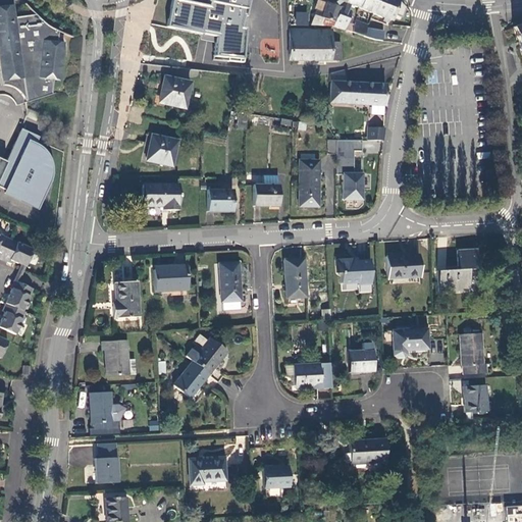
[(207,0),(206,7),(171,0),(166,25),(218,36),(214,54),(239,59),(246,28),(241,27),(246,0),(207,0)]
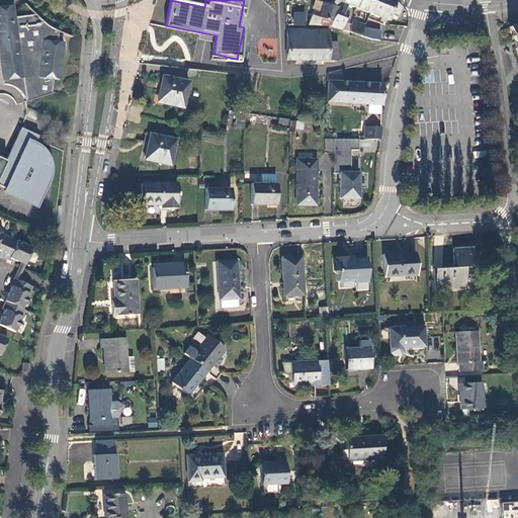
[(355,8),(358,0),(342,0),(342,3),(355,8)]
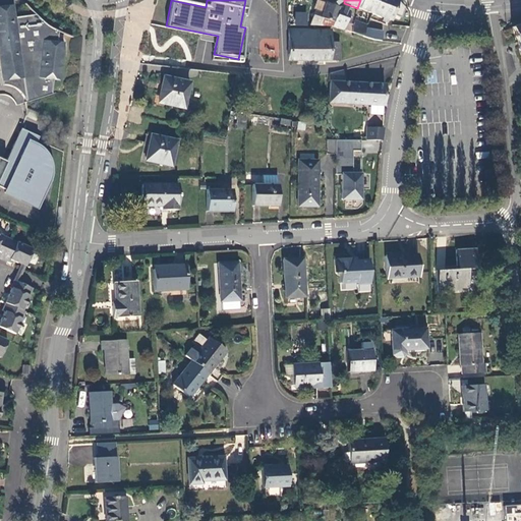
[(375,0),(360,0),(357,8),(370,13),(375,0)]
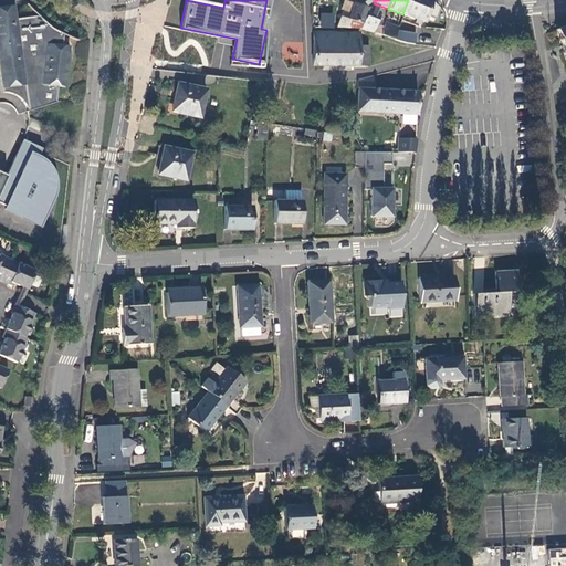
[(430,0),(408,0),(402,14),(416,20),(415,22),(420,24),(420,22),(422,22),(430,0)]
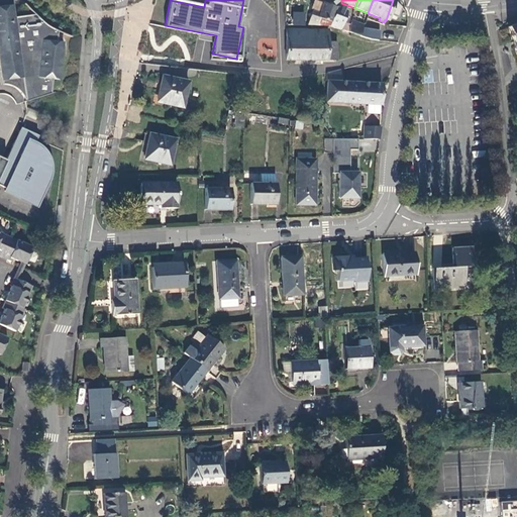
[(319,14),(315,25),(328,26),(335,7),(323,3),(319,14)]
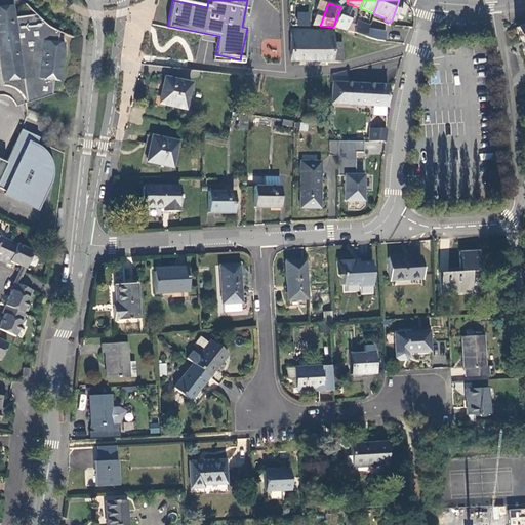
[(57,32),(55,30),(52,29),(42,22),(37,17),(35,14),(14,17),(13,5),(0,6),(0,72),(1,82),(22,79),(26,104),(51,95),(52,80),(59,81),(64,43),(56,42),(57,32)]
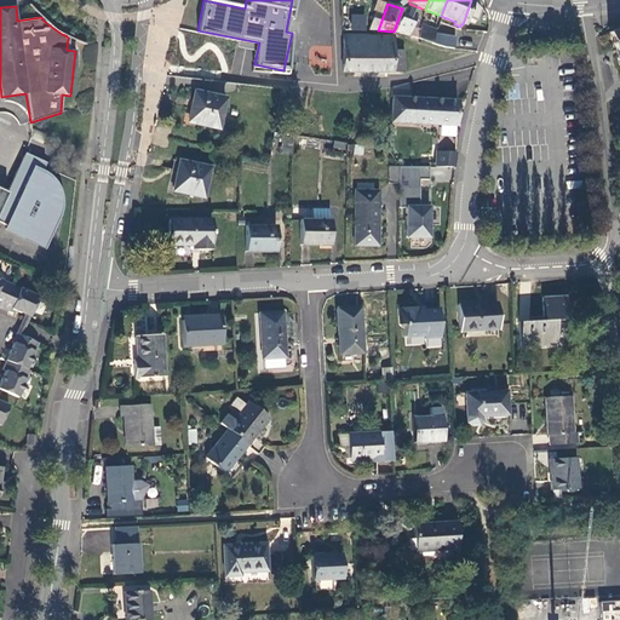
[(368,30),(378,30),(383,17),(375,13),(377,10),(372,9),(371,11),(374,12),(368,30)]
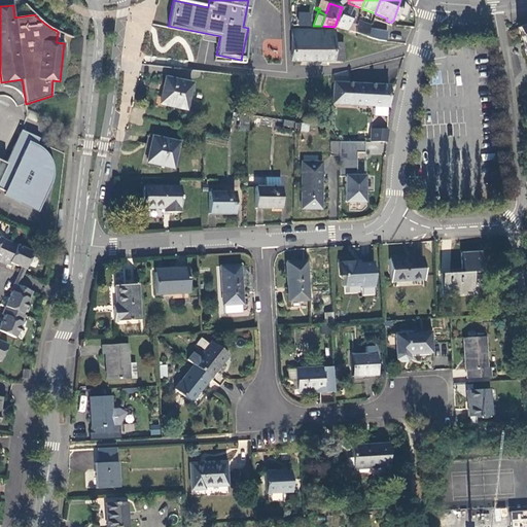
[(353,11),(342,7),(335,27),(347,31),(353,11)]
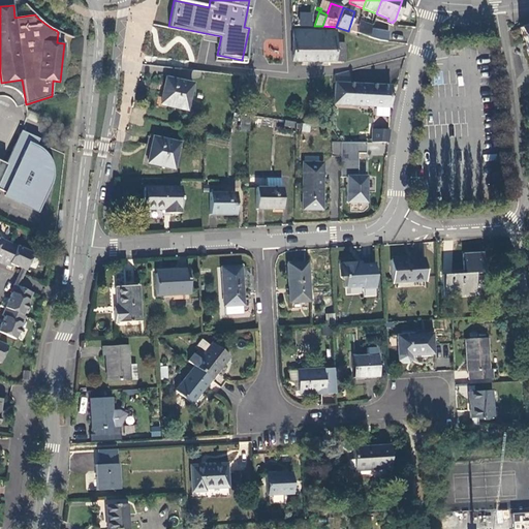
[(313,12),(300,11),(299,25),(312,26),(313,12)]
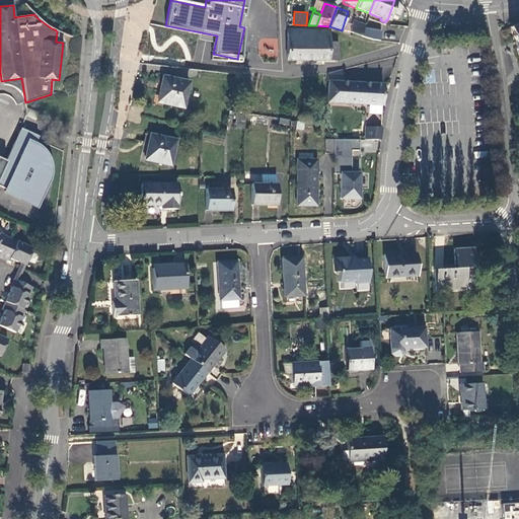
[(353,21),(349,32),(361,36),(362,32),(365,25),(353,21)]
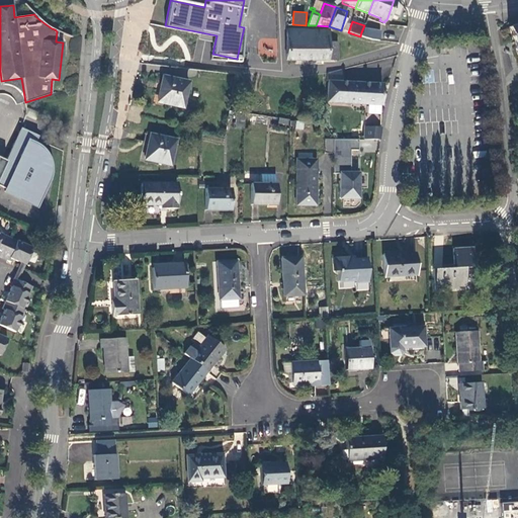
[(517,23),(508,27),(517,59),(517,23)]
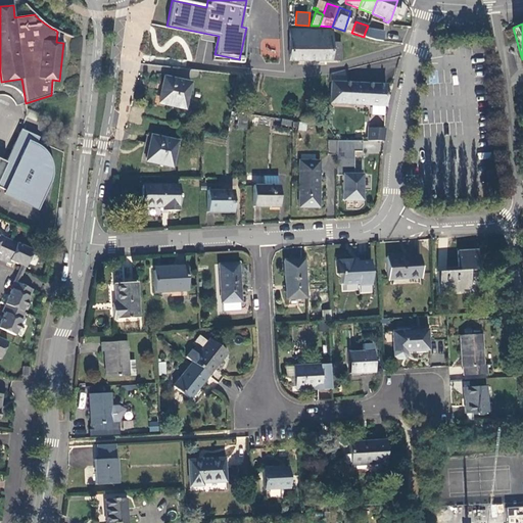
[(280,59),(289,59),(289,61),(340,61),(340,43),(331,43),(331,31),(289,31),(289,28),(280,27),(280,59)]
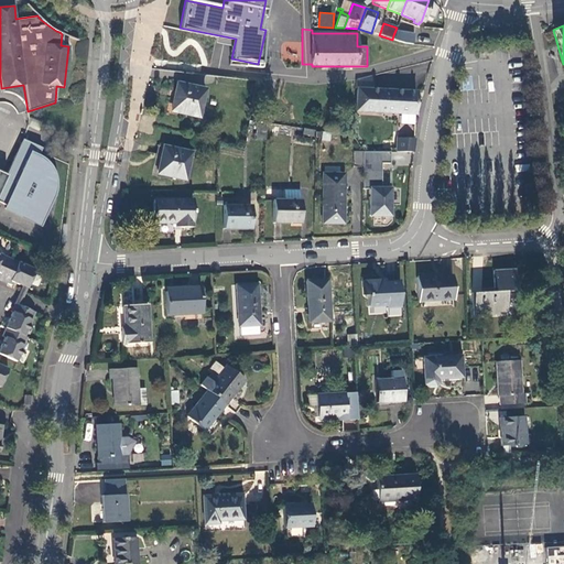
[(412,44),(413,36),(401,34),(398,33),(397,35),(393,35),(392,40),(397,41),(404,43),(412,44)]
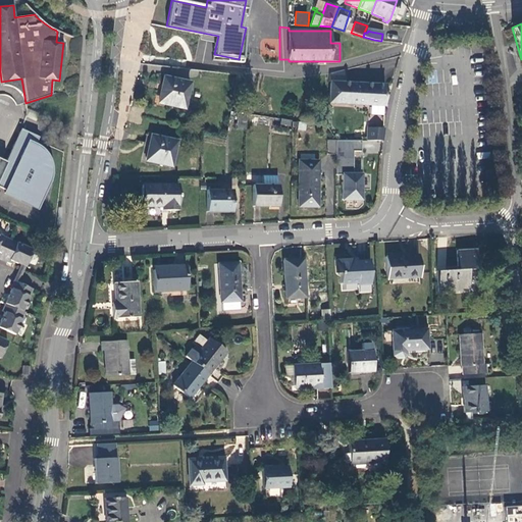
[(383,106),(384,85),(344,83),(345,70),(329,73),(328,83),(330,83),(328,103),(383,106)]
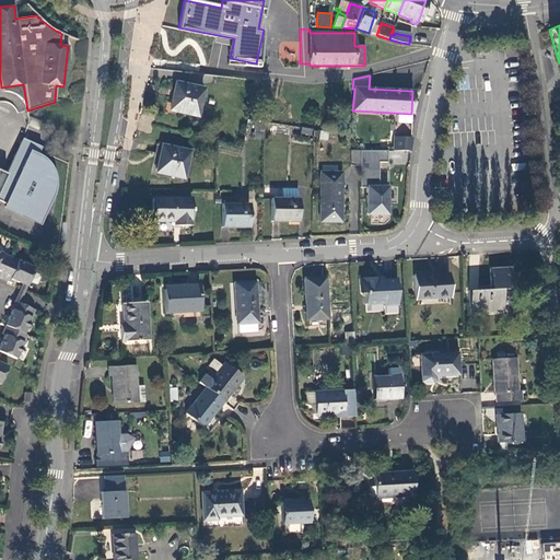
[(197,116),(202,88),(175,82),(170,108),(185,111),(185,114),(197,116)]
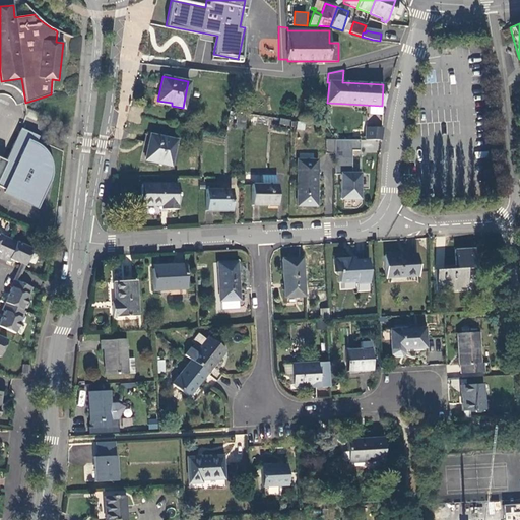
[(23,102),(25,103),(21,78),(1,81),(2,85),(7,86),(9,87),(16,90),(18,92),(21,95),(22,98),(23,102)]
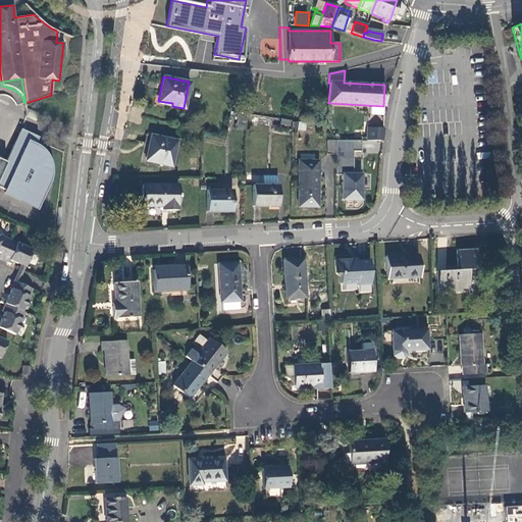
[(246,113),(237,112),(237,128),(245,128),(246,113)]
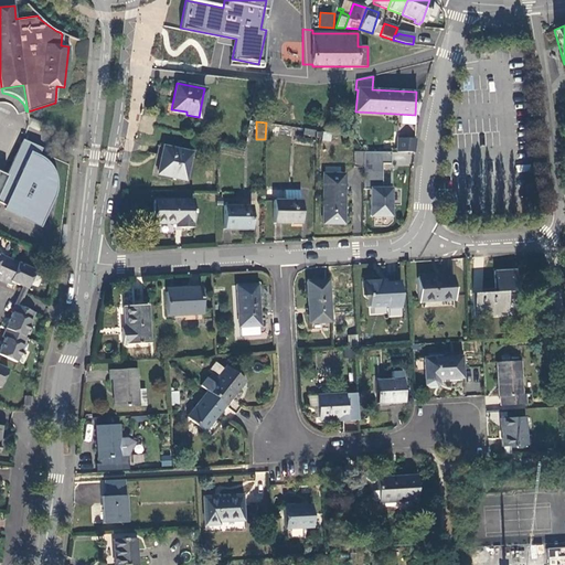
[(414,152),(416,139),(396,138),(396,152),(414,152)]
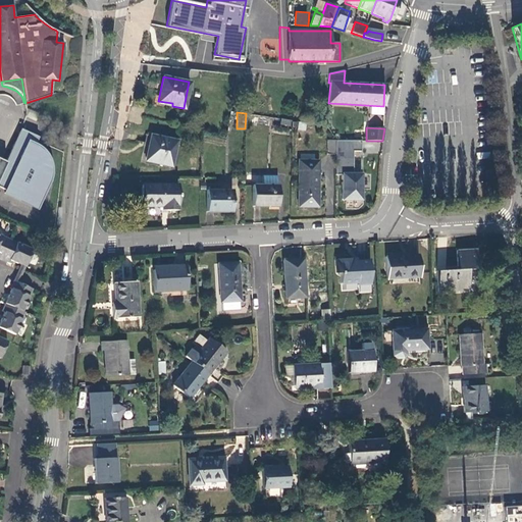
[(33,145),(35,145),(38,138),(20,128),(19,133),(31,138),(29,143),(33,145)]
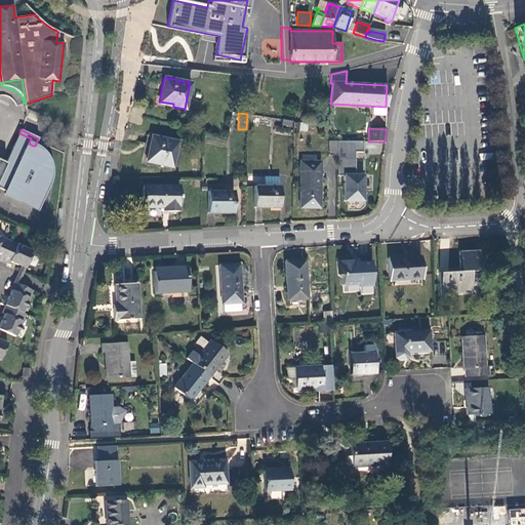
[(38,148),(35,146),(33,146),(29,144),(31,138),(19,133),(5,163),(0,173),(0,189),(5,192),(4,194),(37,209),(49,182),(50,176),(51,171),(50,168),(49,163),(48,161),(46,155),(42,151),(38,148)]
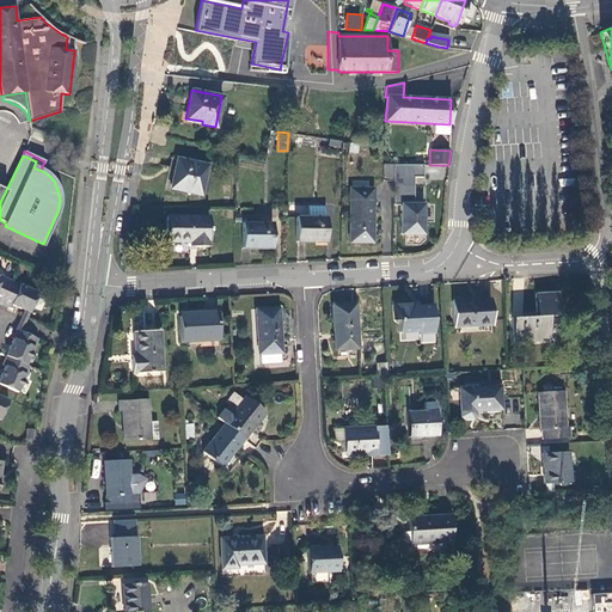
[(201,195),(207,165),(176,159),(171,187),(188,189),(187,193),(201,195)]
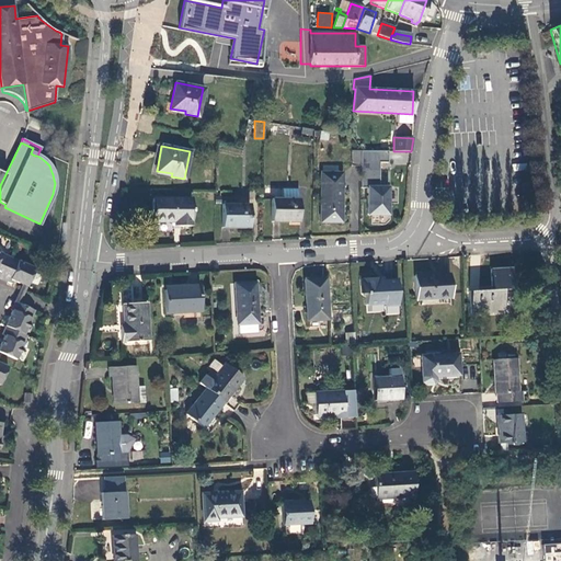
[(368,150),(359,150),(359,165),(368,165),(368,150)]
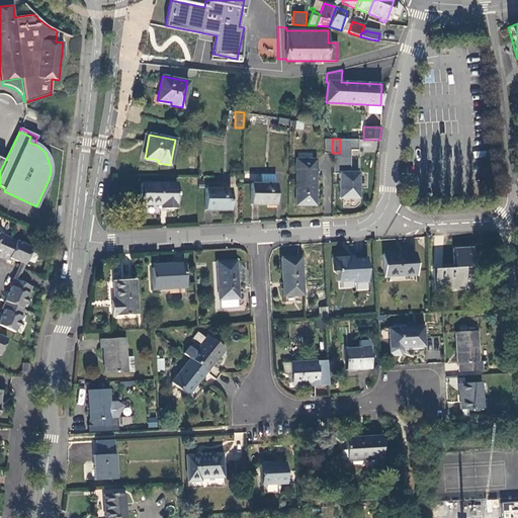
[(295,205),(315,205),(316,174),(313,174),(313,160),(296,160),(295,205)]
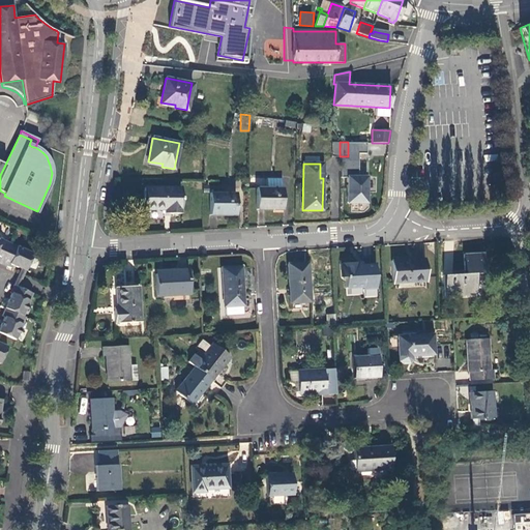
[(347,177),(347,203),(366,203),(366,177),(347,177)]
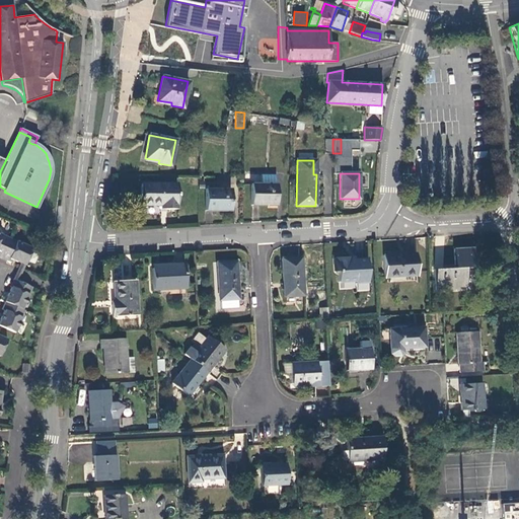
[(261,174),(261,183),(276,183),(276,174),(261,174)]
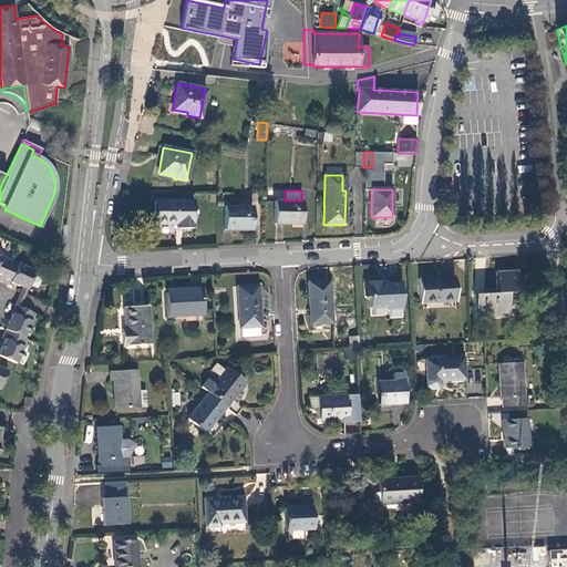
[(194,200),(154,199),(154,224),(176,224),(176,229),(194,229),(194,200)]
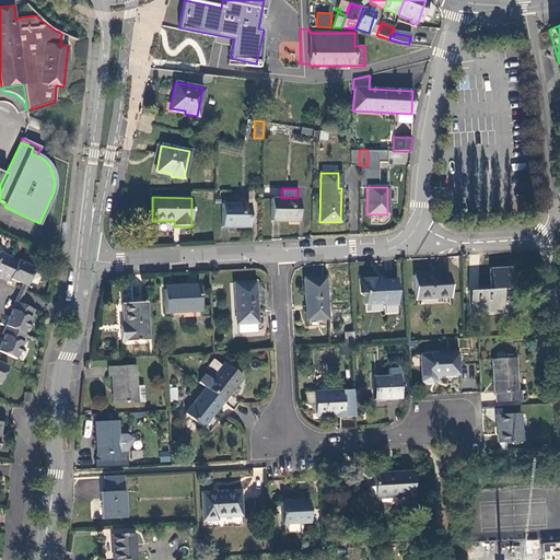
[(270,222),(298,222),(298,198),(281,198),(270,198),(270,222)]
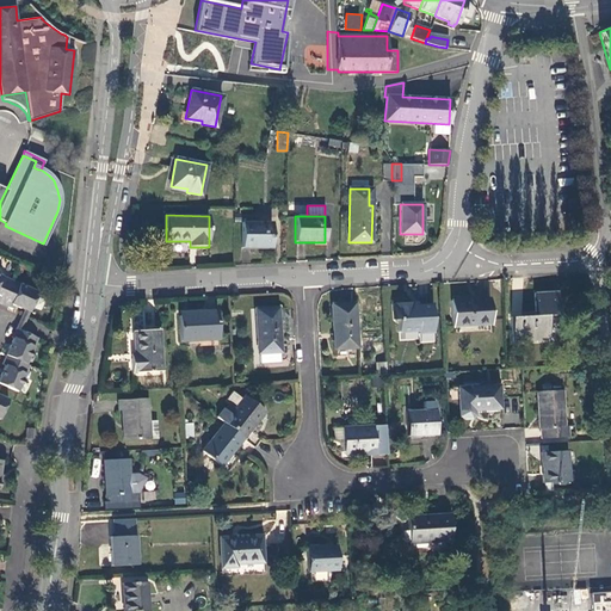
[(241,222),(241,248),(271,248),(271,223),(241,222)]
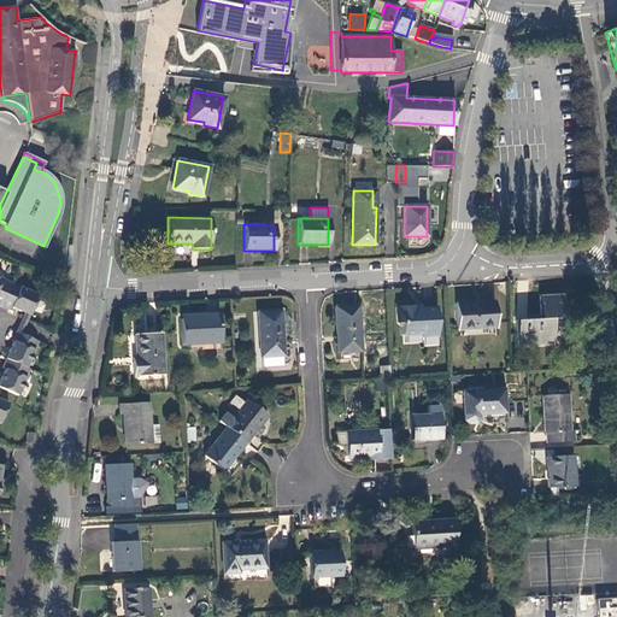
[(0,306),(10,311),(11,307),(24,313),(29,316),(39,295),(0,277),(0,306)]
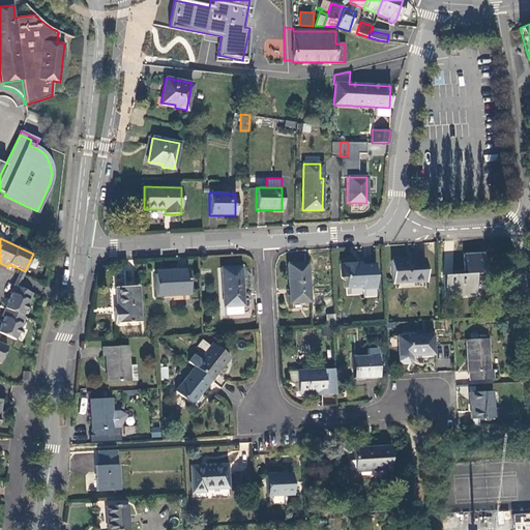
[(463,254),(464,273),(443,275),(444,296),(475,295),(474,273),(483,273),(482,253),(463,254)]
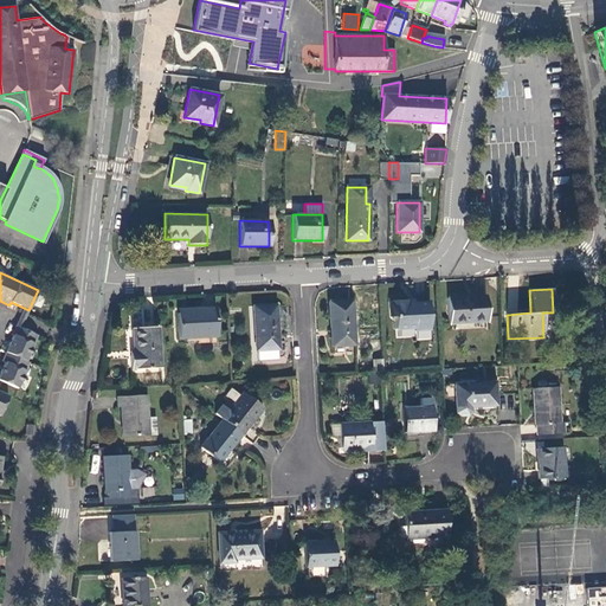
[(487,322),(485,296),(446,298),(449,324),(487,322)]
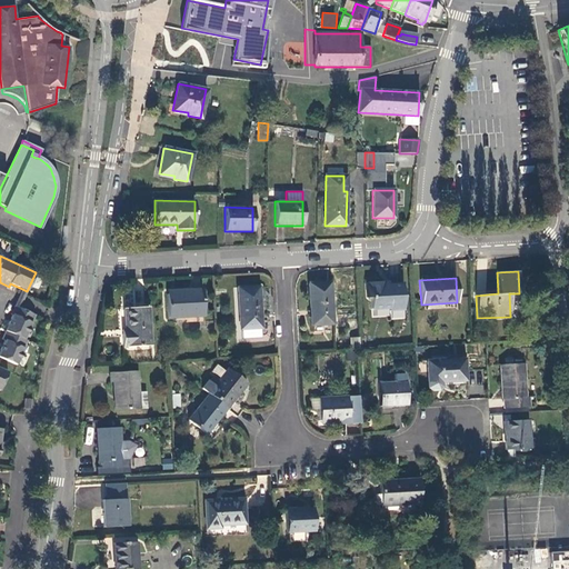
[(330,282),(308,283),(310,326),(332,323),(330,282)]
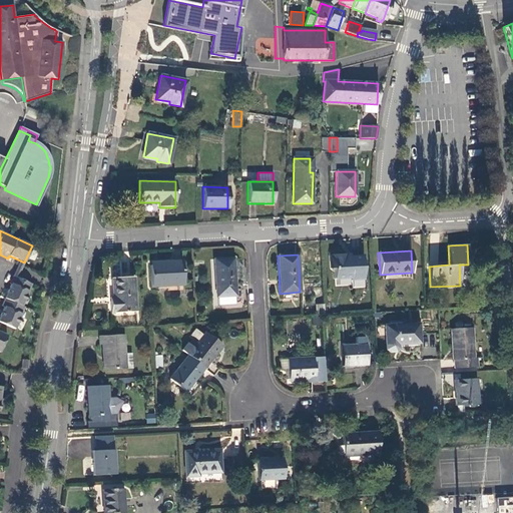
[(363,257),(350,257),(346,258),(346,254),(330,255),(330,269),(334,269),(335,279),(351,278),(351,280),(364,280),(363,257)]
